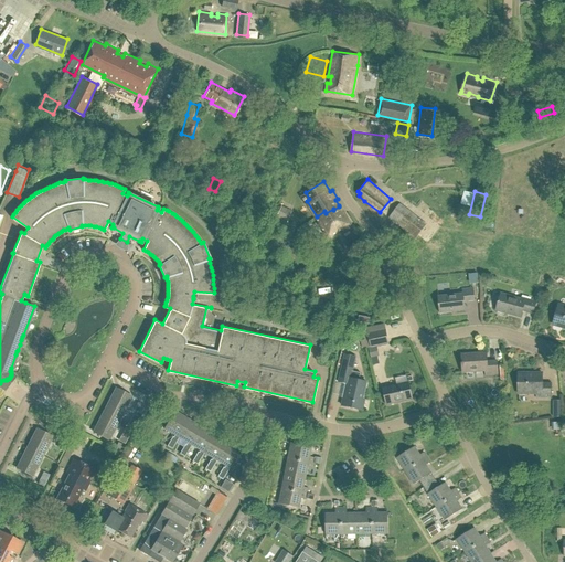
[(459,212),(465,198),(452,193),(447,209),(459,212)]
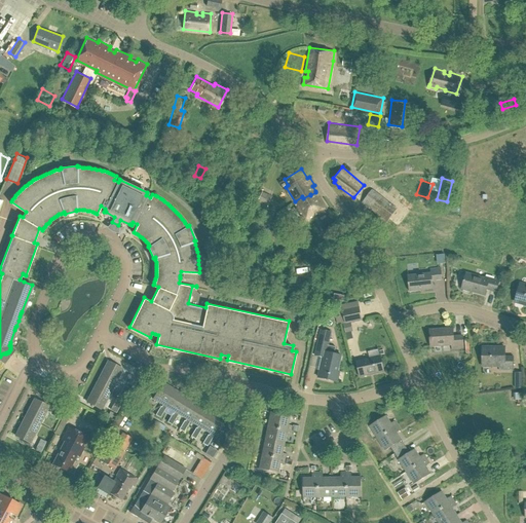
[(363,199),(387,219),(398,207),(373,187),(363,199)]
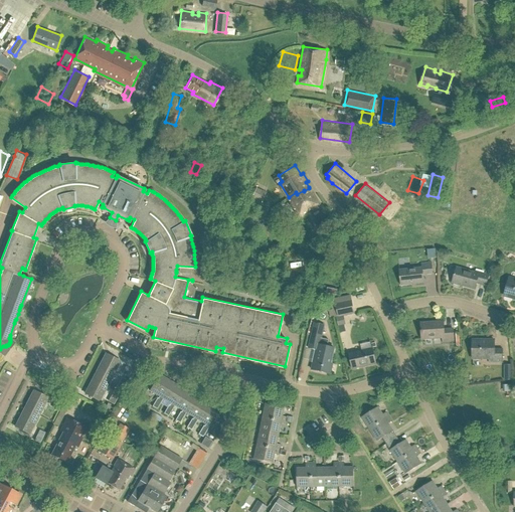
[(255,199),(261,188),(255,185),(250,197),(255,199)]
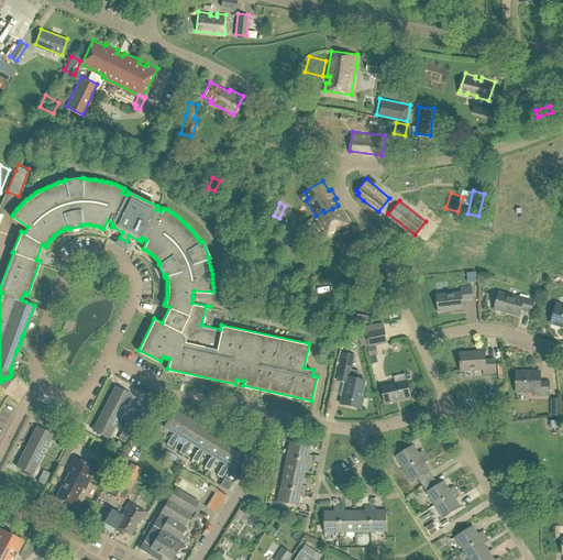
[(323,210),(316,216),(327,234),(349,221),(344,212),(345,212),(340,204),(338,205),(338,206),(332,209),(332,208),(324,212),(323,210)]
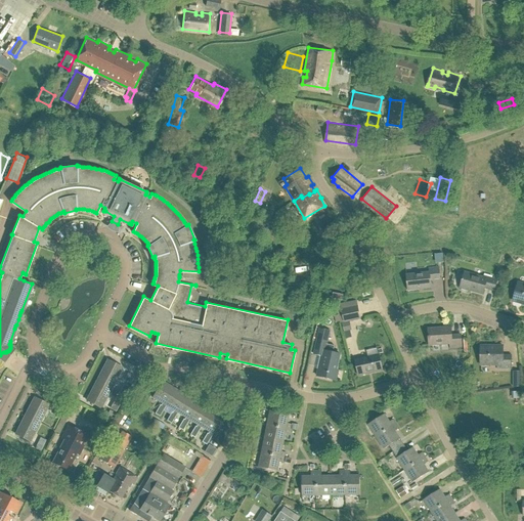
[(406,271),(408,288),(431,285),(430,277),(440,276),(439,264),(429,265),(429,268),(406,271)]
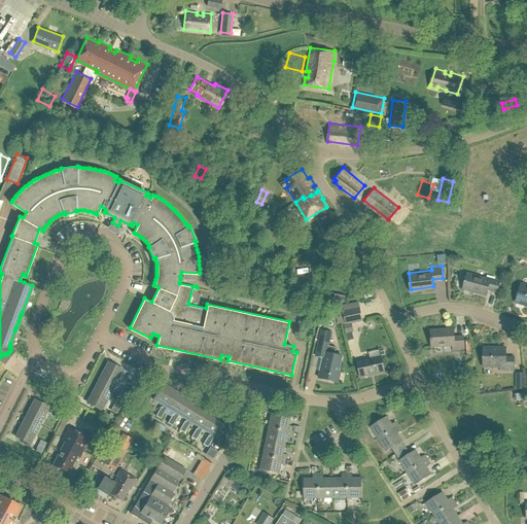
[(467,272),(463,286),(464,287),(464,289),(468,290),(469,288),(486,293),(488,287),(498,290),(501,279),(487,275),(487,277),(467,272)]
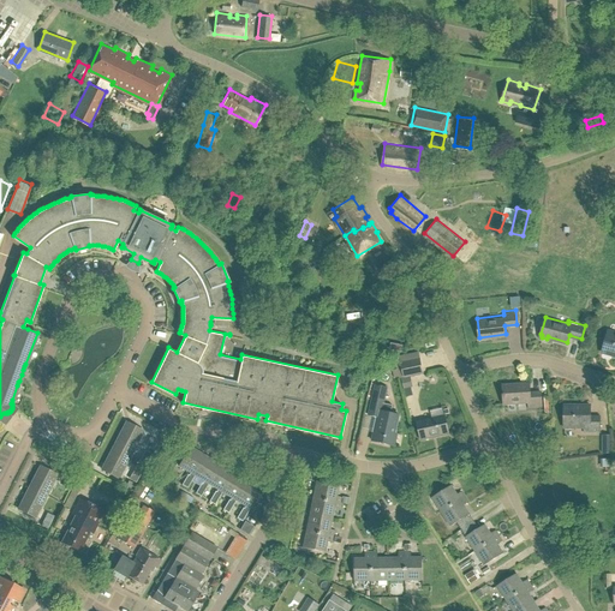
[(344,323),(340,334),(369,342),(372,331),(344,323)]
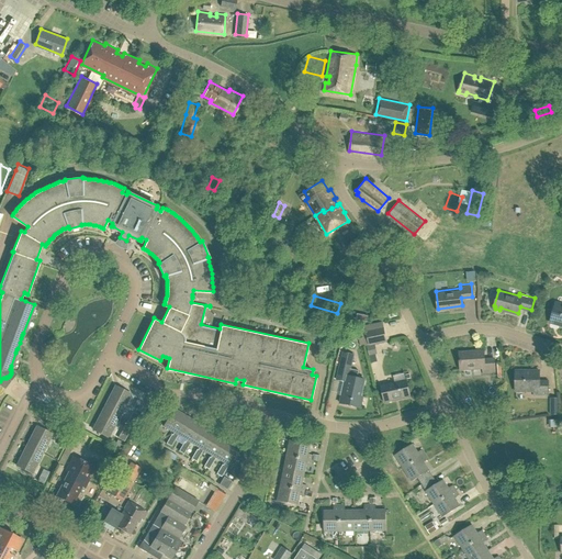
[(123,297),(117,305),(124,309),(130,300),(123,297)]
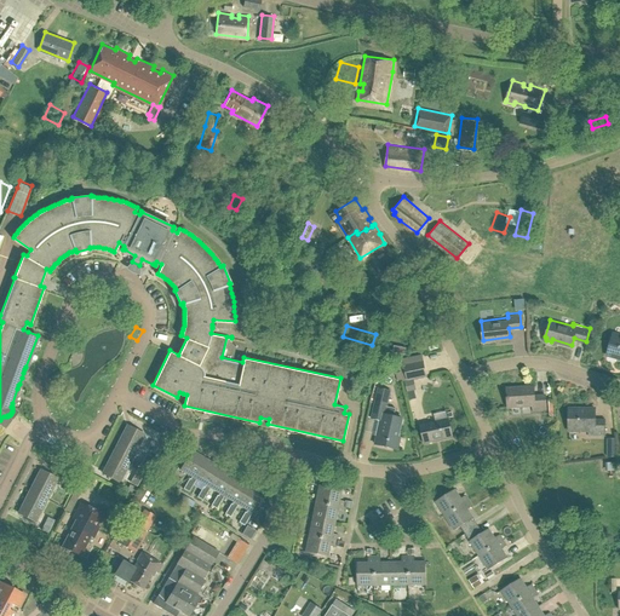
[(619,333),(613,332),(607,353),(619,356),(619,333)]
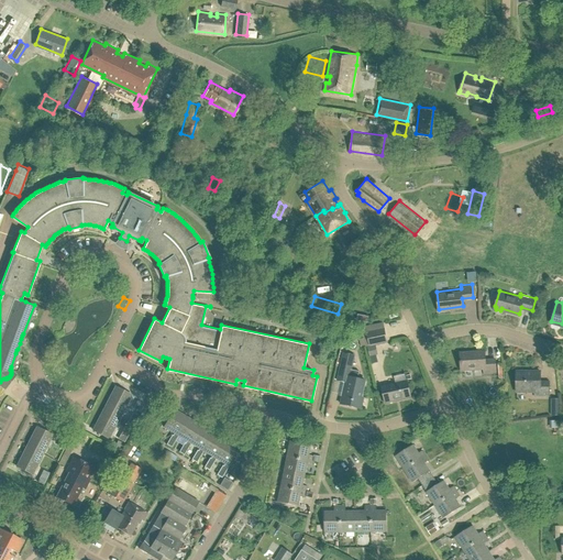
[(370,343),(387,340),(385,326),(367,330),(370,343)]
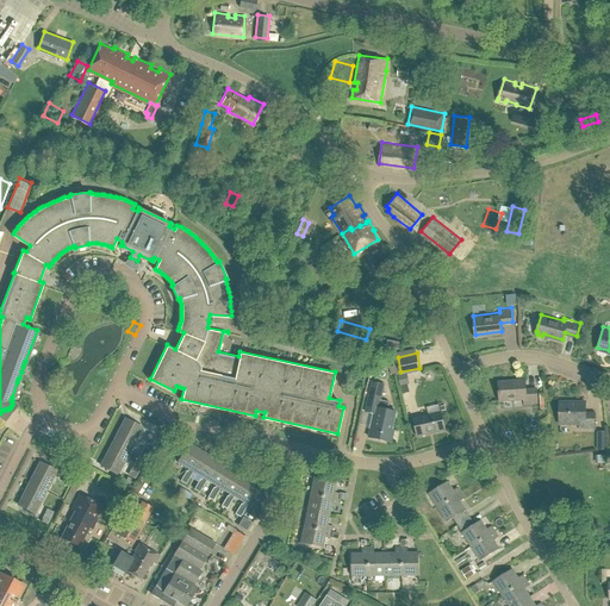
[(408,370),(398,373),(400,383),(403,391),(410,389),(408,382),(408,381),(410,381),(408,370)]
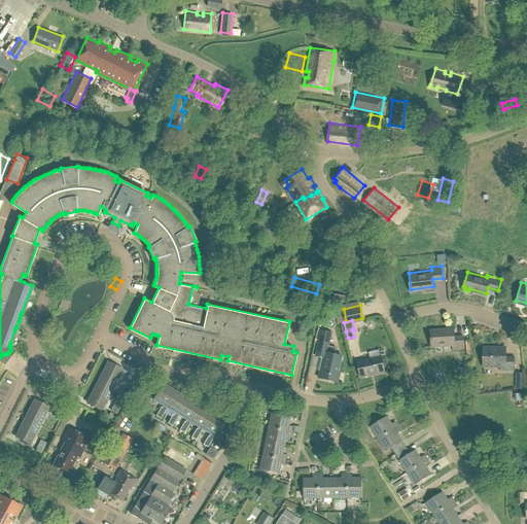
[(339,369),(342,353),(335,352),(337,346),(328,344),(332,329),(322,327),(316,353),(324,355),(319,376),(338,380),(341,370),(339,369)]
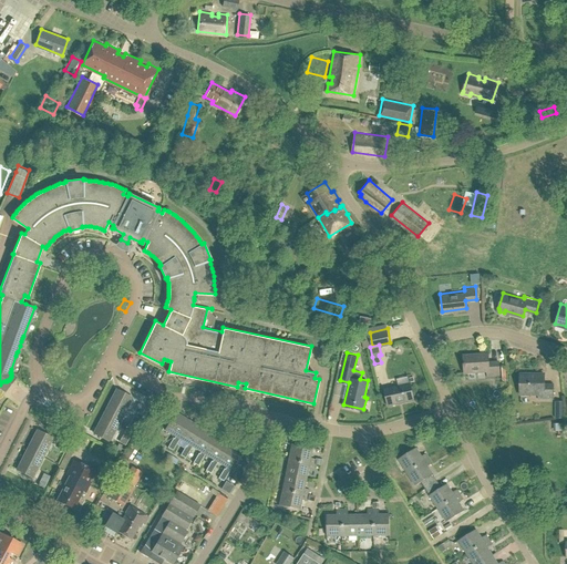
[(490,360),(488,352),(463,354),(464,371),(487,370),(487,375),(500,373),(498,360),(490,360)]
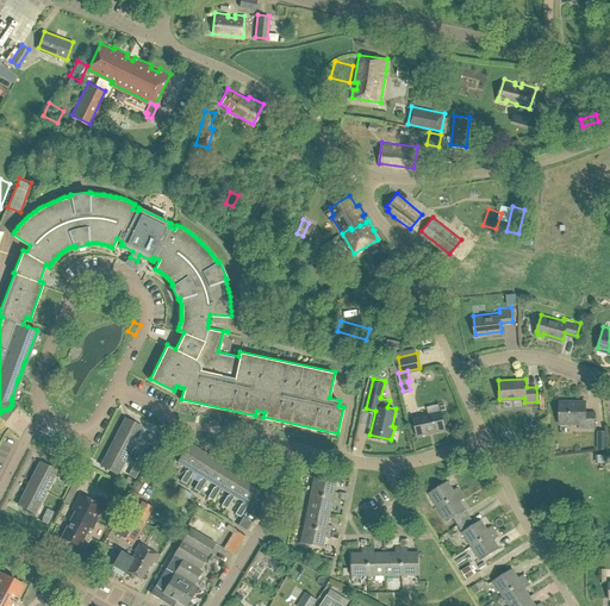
[(579,426),(596,426),(596,411),(585,411),(586,400),(560,399),(559,422),(579,422),(579,426)]
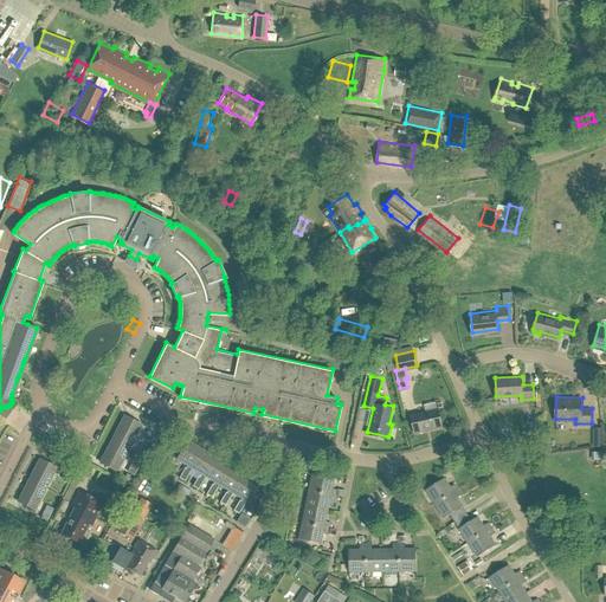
[(411,413),(414,431),(443,425),(437,397),(436,397),(436,400),(425,402),(426,409),(411,413)]
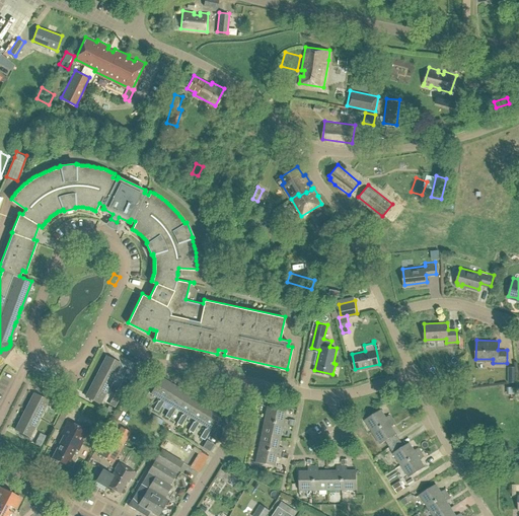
[(106,354),(96,374),(109,381),(121,361),(106,354)]
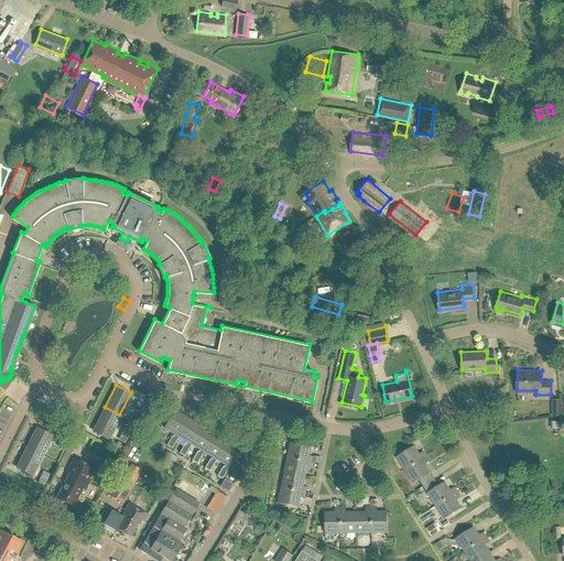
[(119,414),(105,407),(94,429),(108,437),(119,414)]
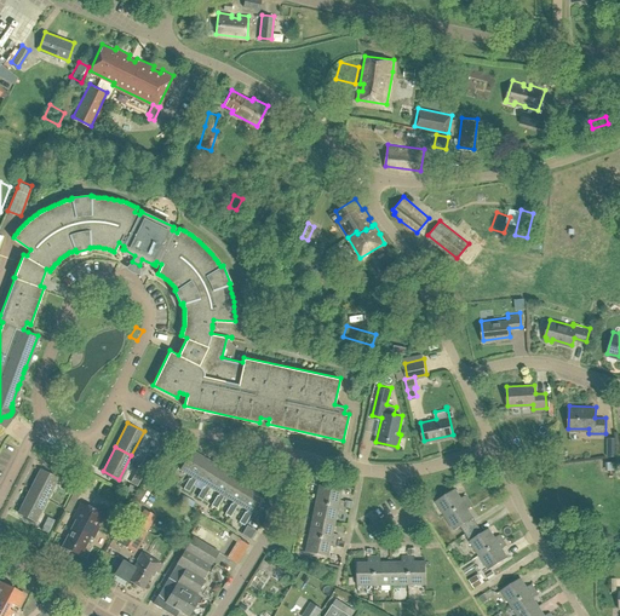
[(191,473),(190,477),(189,477),(184,485),(188,489),(196,476),(194,475),(206,456),(193,447),(181,466),(191,473)]
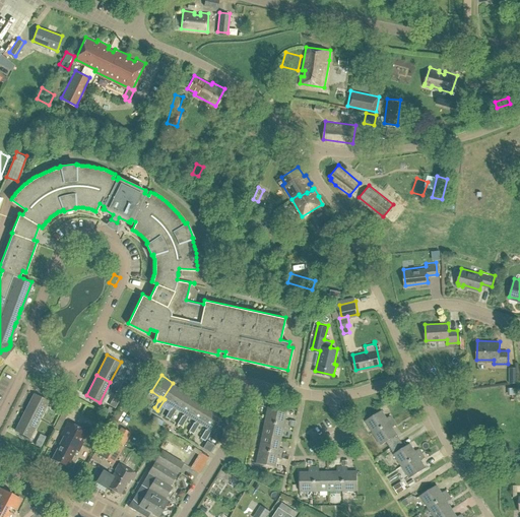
[(128,382),(122,379),(119,385),(125,388),(128,382)]
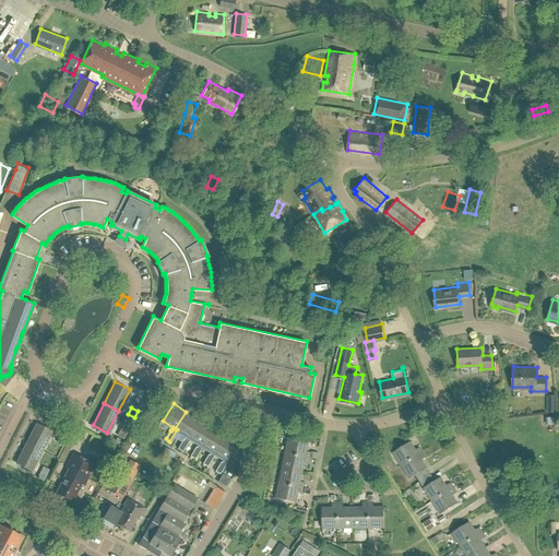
[(185,435),(183,438),(178,446),(182,449),(189,438),(188,437),(198,420),(186,412),(175,428),(177,429),(185,435)]
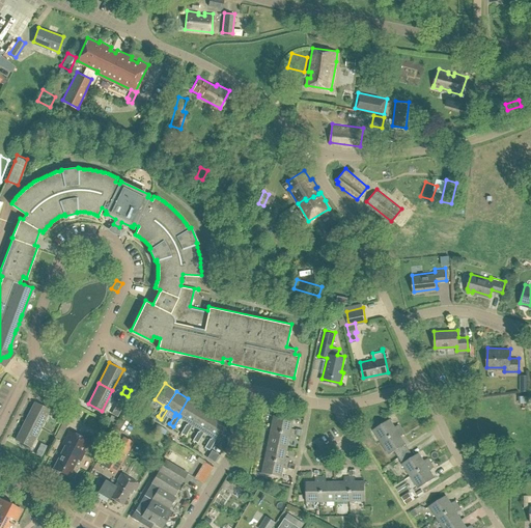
[(178,415),(179,416),(188,420),(186,423),(186,422),(182,431),(186,433),(192,423),(190,422),(200,406),(188,398),(178,415)]
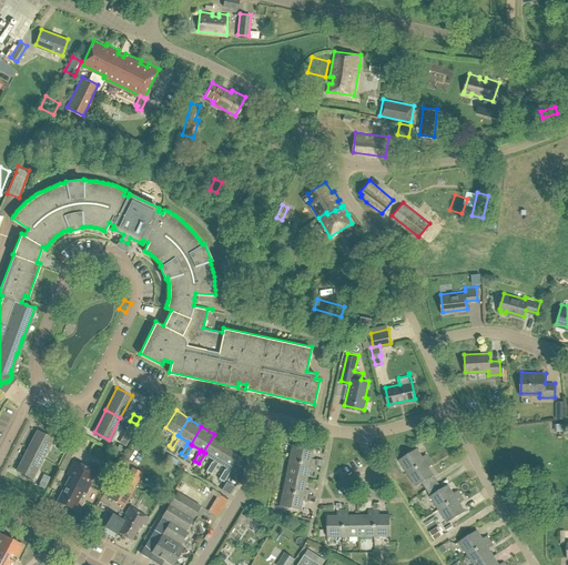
[(38,429),(28,449),(42,456),(52,436),(38,429)]
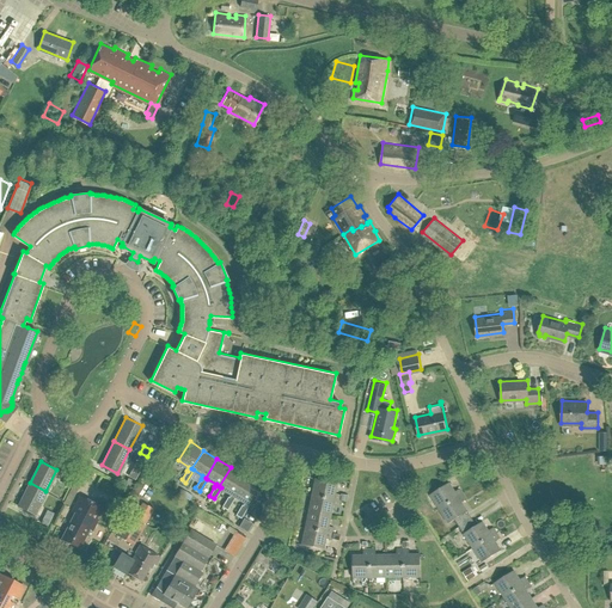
[(230,492),(228,496),(222,504),(227,508),(234,496),(232,495),(244,476),(231,467),(219,486),(221,487),(230,492)]
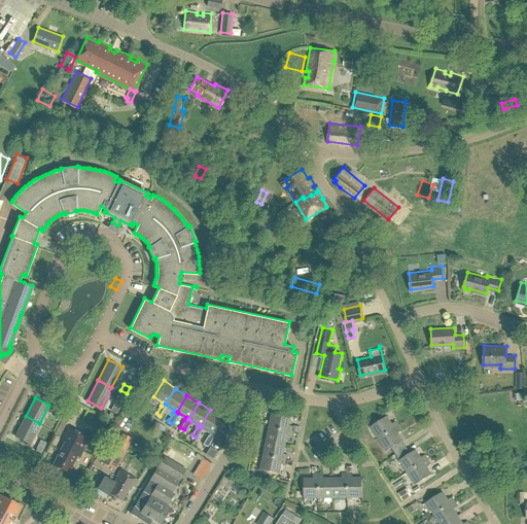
[(200,426),(202,427),(210,432),(208,434),(208,433),(203,442),(208,445),(213,434),(212,433),(222,417),(210,410),(200,426)]
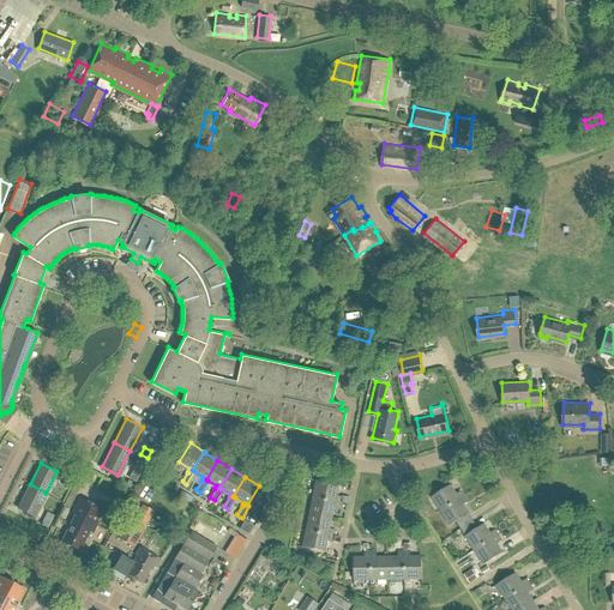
[(142,478),(132,494),(137,496),(146,481),(142,478)]
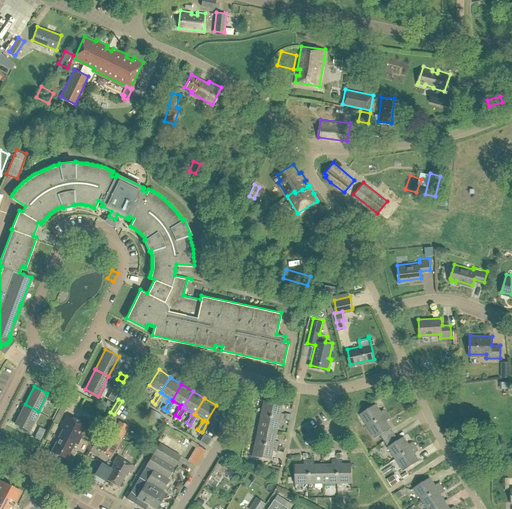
[(263,399),(260,413),(284,418),(284,417),(285,413),(280,412),(282,403),(263,399)]
